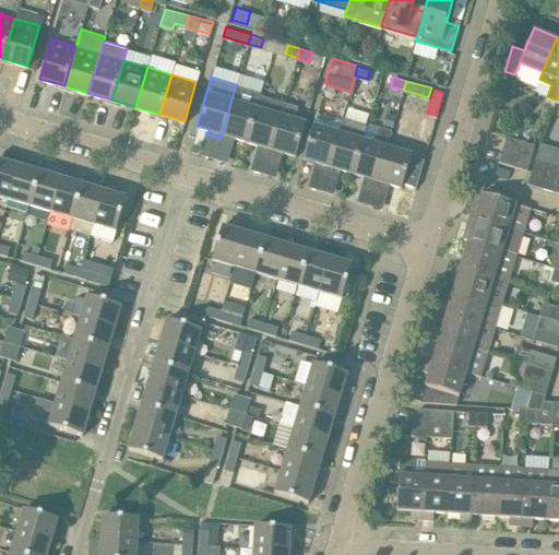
[(256,150),(269,153),(284,101),(260,94),(257,107),(247,140),(258,143),(256,150)]
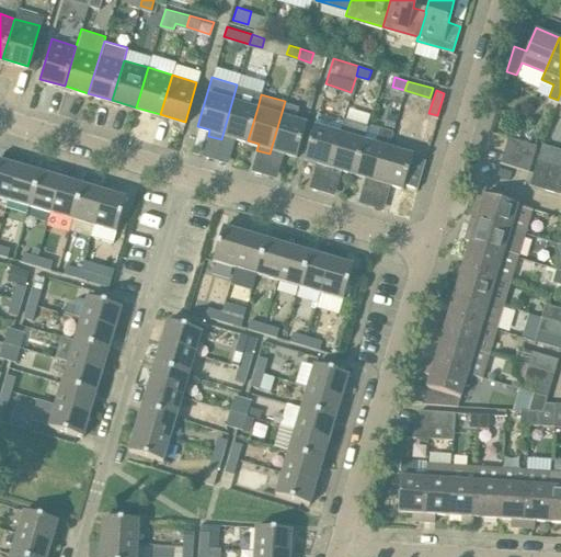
[(258,108),(232,100),(221,139),(233,144),(236,137),(248,140),(258,108)]
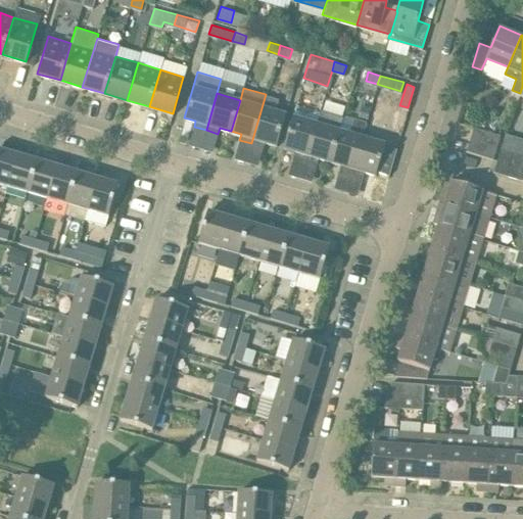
[(266,94),(251,143),(263,147),(265,141),(276,144),(282,125),(286,113),(275,110),(278,98),(266,94)]
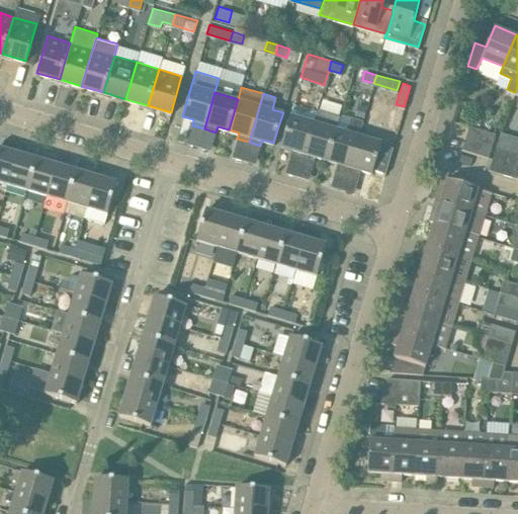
[(358,102),(355,115),(363,117),(367,104),(358,102)]
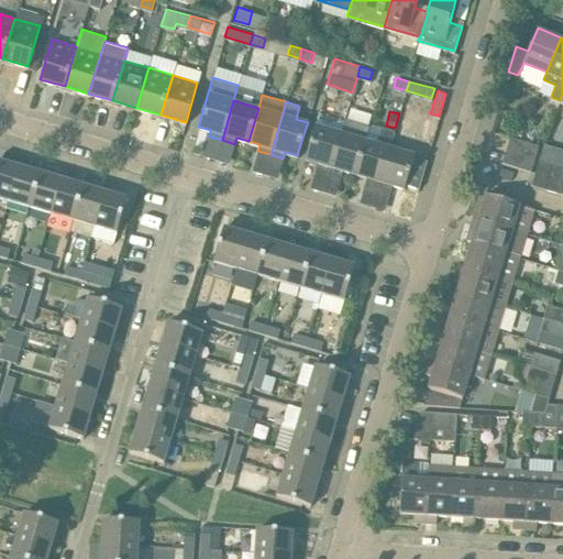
[(329,172),(341,132),(344,118),(332,113),(328,128),(316,124),(311,136),(305,157),(318,162),(316,168),(329,172)]
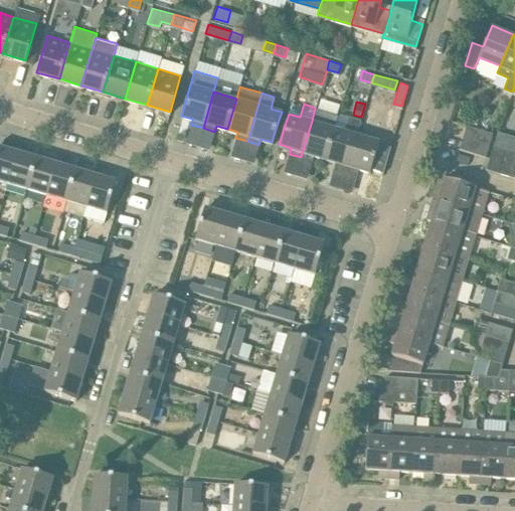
[(334,127),(325,158),(335,161),(334,167),(345,170),(356,134),(360,118),(348,115),(343,130),(334,127)]
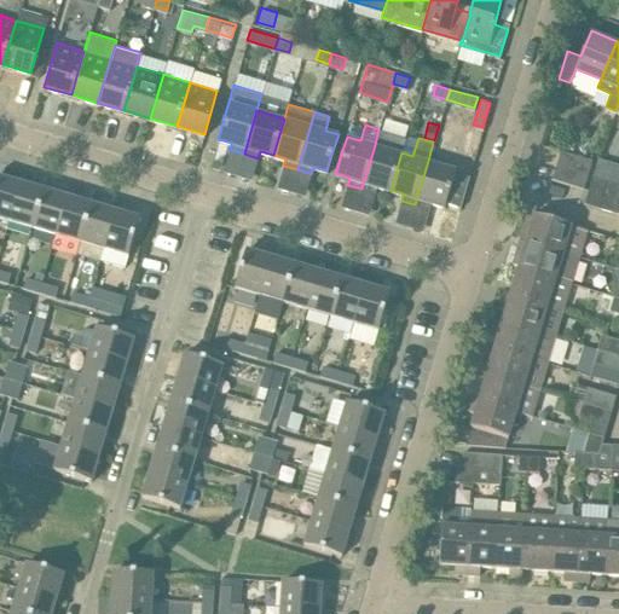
[(391,190),(401,152),(375,145),(362,189),(375,192),(377,186),(391,190)]
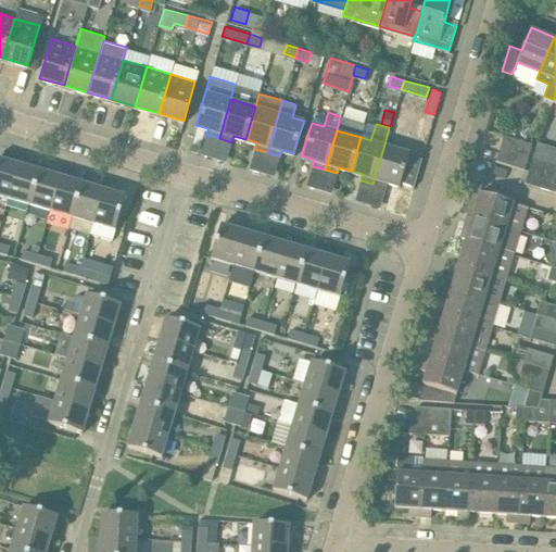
[(500,147),(525,153),(528,154),(531,142),(503,134),(500,147)]
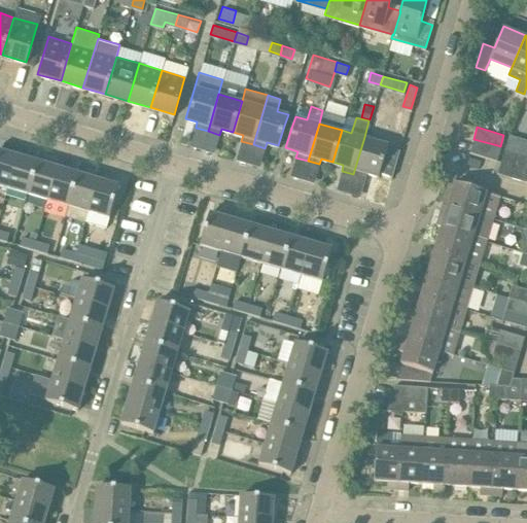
[(388,144),(364,137),(353,174),(363,177),(365,171),(379,175),(380,171),(392,175),(399,148),(387,145),(388,144)]
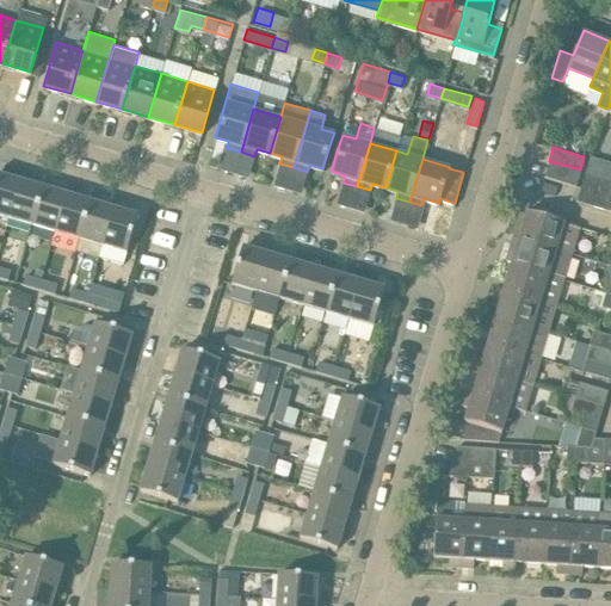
[(575,184),(580,169),(576,168),(549,161),(544,174),(575,184)]
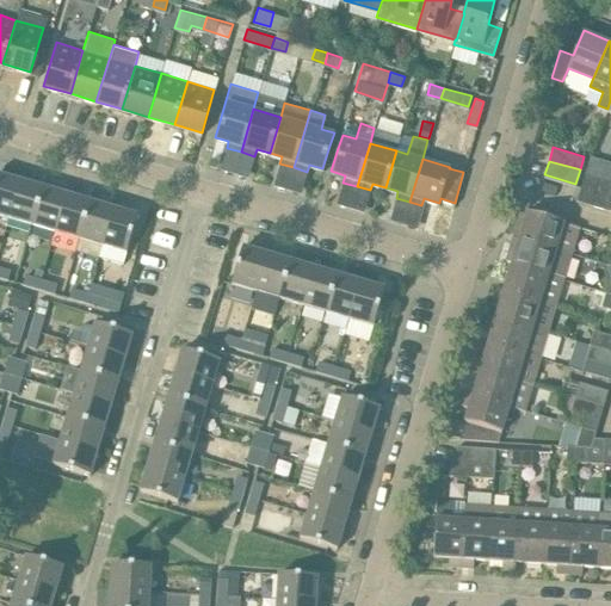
[(576,198),(605,208),(610,187),(610,174),(600,172),(587,167),(576,198)]
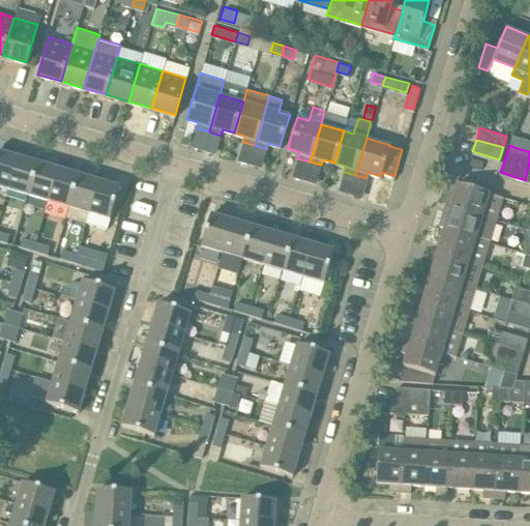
[(0,184),(7,186),(17,154),(0,149),(0,184)]
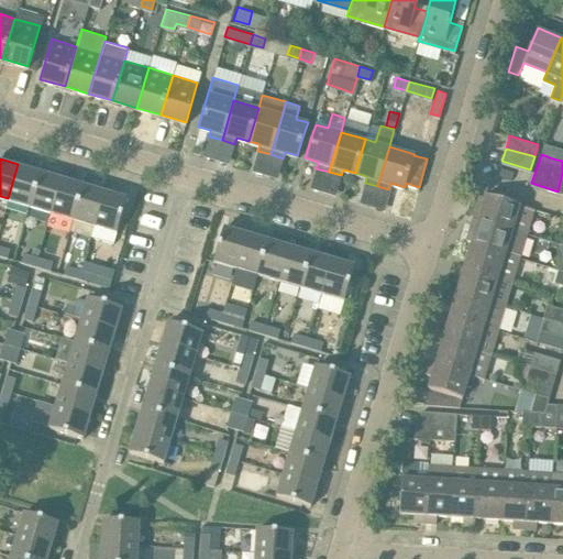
[(40,171),(18,164),(8,198),(30,205),(40,171)]
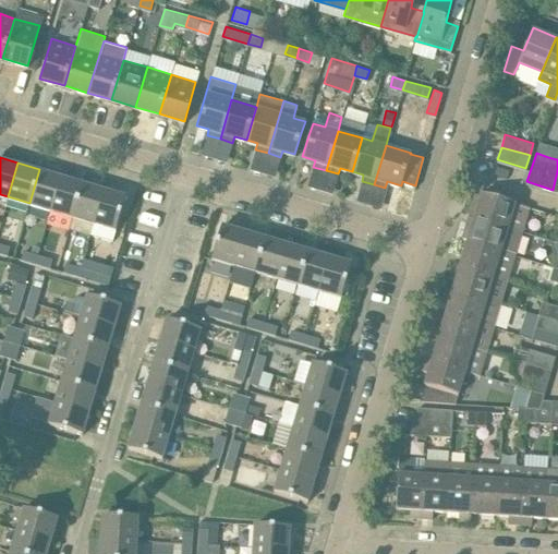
[(29,203),(50,209),(61,176),(39,169),(29,203)]
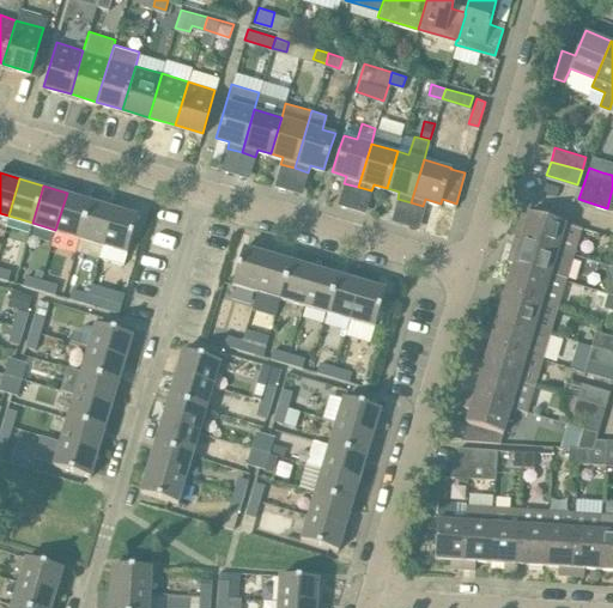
[(79,237),(90,199),(67,193),(55,230),(79,237)]
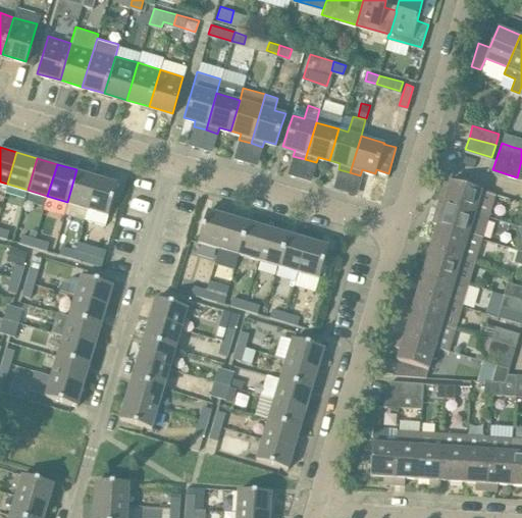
[(88,207),(97,175),(76,169),(67,202),(64,211),(85,217),(88,207)]
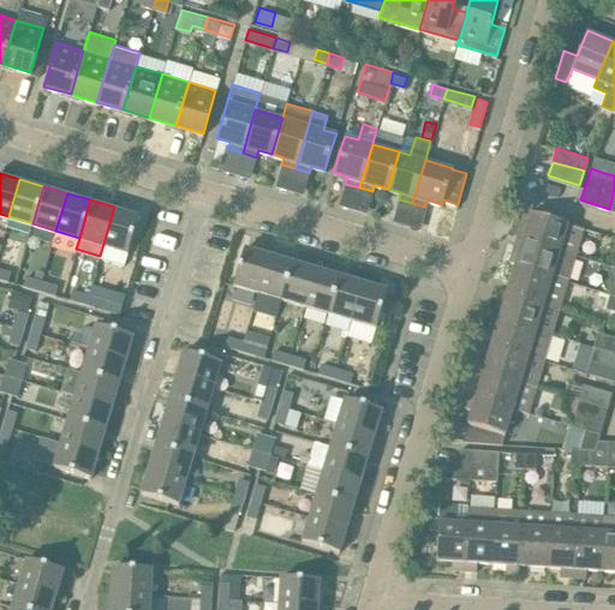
[(100,256),(124,263),(138,214),(114,207),(103,244),(100,256)]
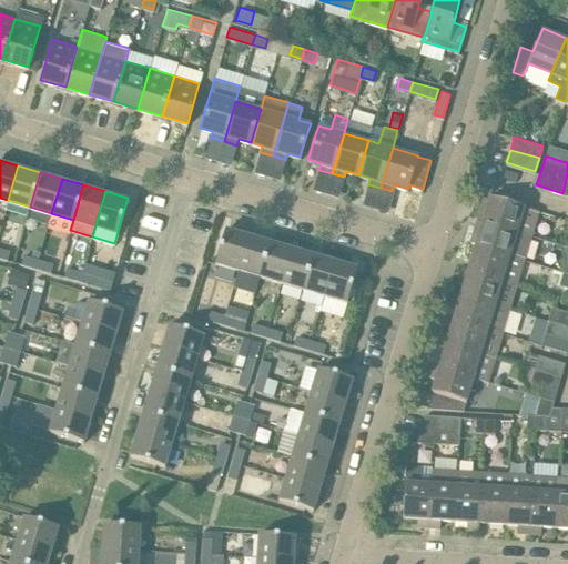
[(486,209),(483,219),(531,234),(539,209),(489,194),(489,198),(484,195),(480,208),(486,209)]
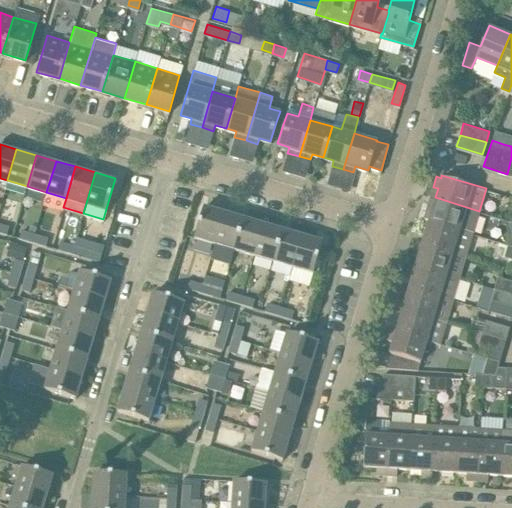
[(479,211),(435,197),(432,207),(427,206),(424,216),(429,218),(428,219),(473,233),(479,211)]
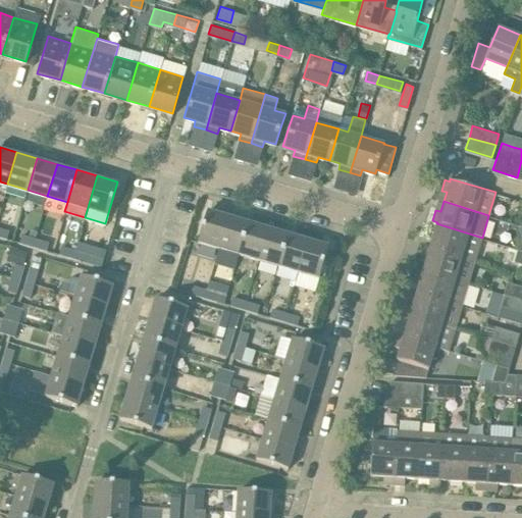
[(218,247),(227,214),(207,209),(198,241),(218,247)]
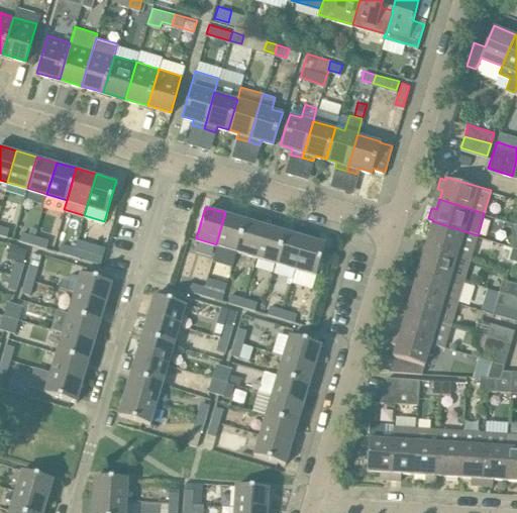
[(225,212),(216,244),(236,249),(245,218),(225,212)]
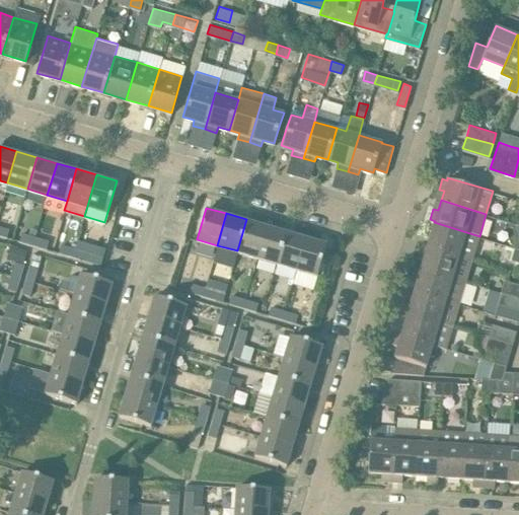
[(246,219),(237,250),(256,256),(267,225),(246,219)]
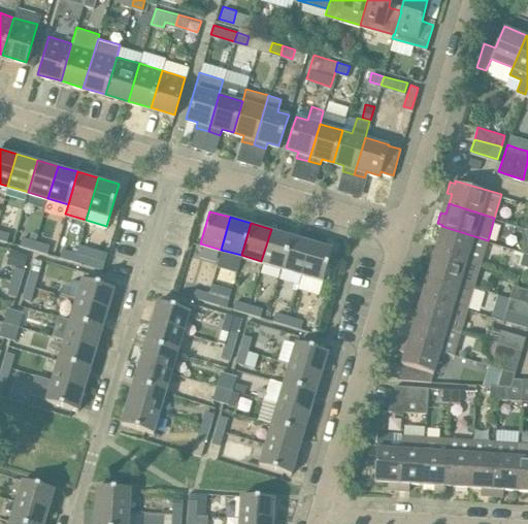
[(435,249),(481,262),(488,240),(441,226),(435,249)]
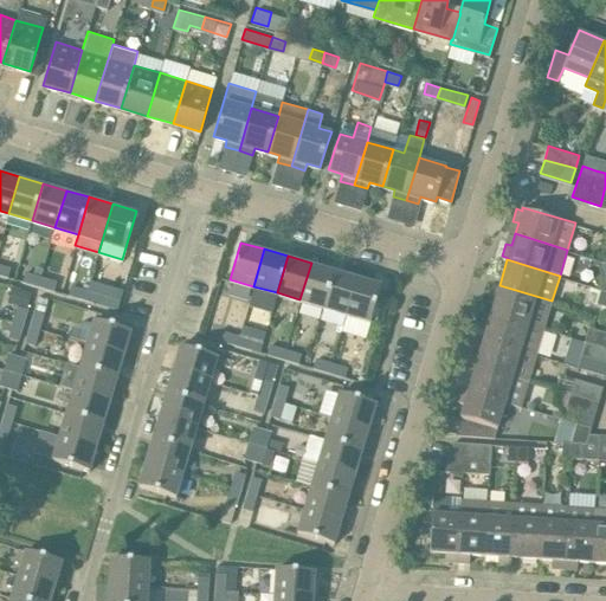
[(10,266),(0,263),(0,272),(7,276),(10,266)]
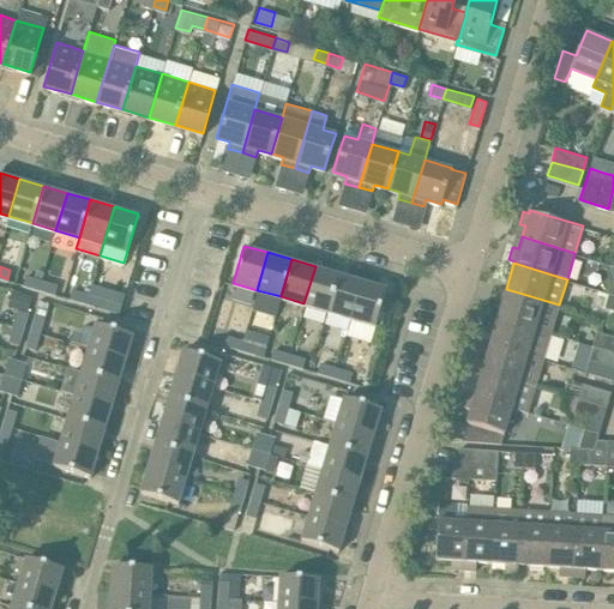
[(304,303),(327,311),(338,273),(315,266),(304,303)]
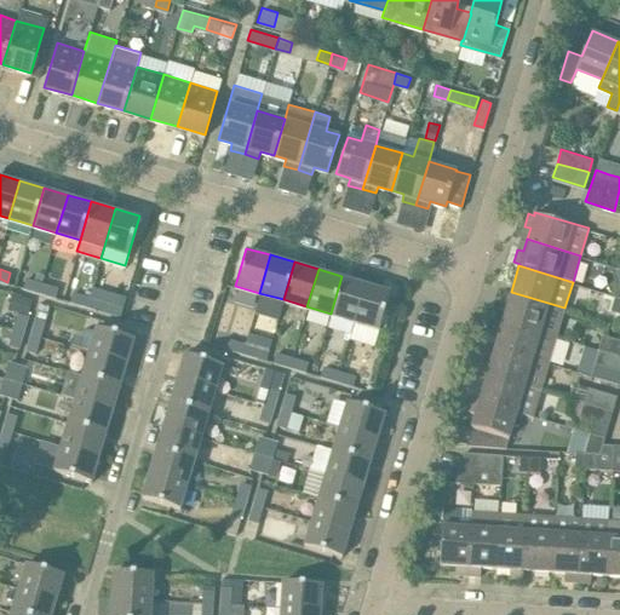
[(331,314),(355,321),(366,283),(342,276),(331,314)]
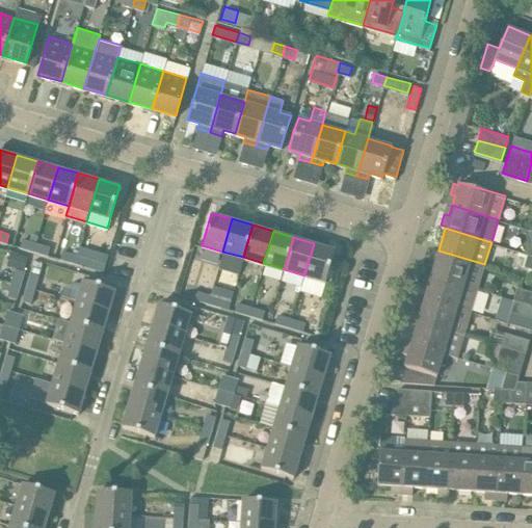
[(33,249),(35,242),(22,238),(20,245),(33,249)]
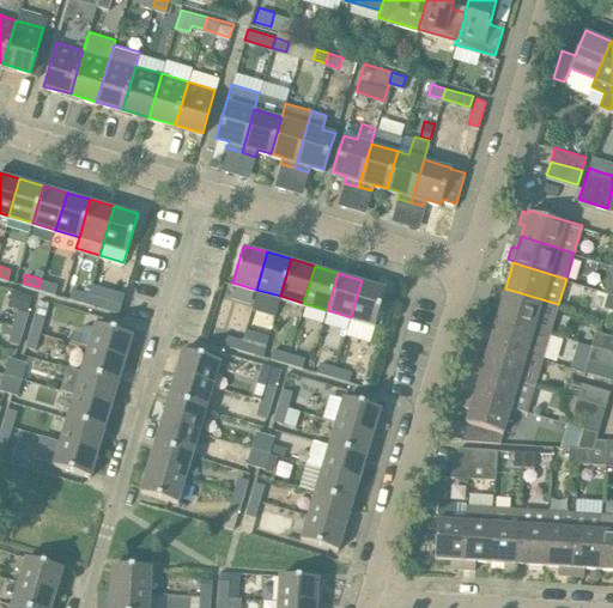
[(41,279),(38,287),(54,292),(58,284),(41,279)]
